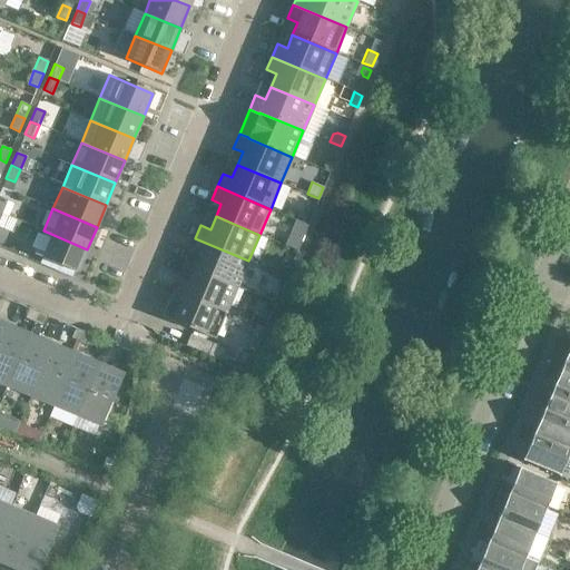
[(87,249),(43,231),(33,254),(77,273),(87,249)]
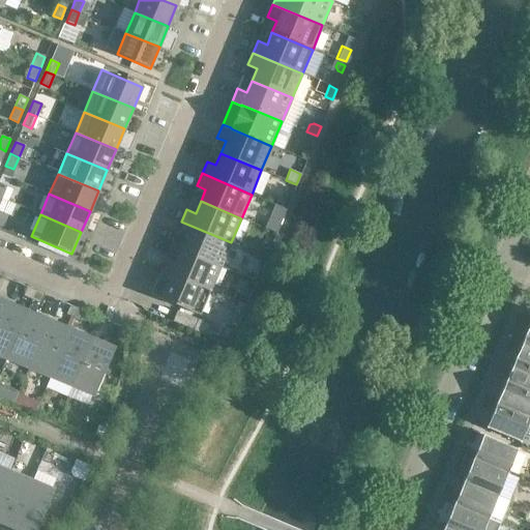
[(276,233),(280,225),(267,219),(264,228),(276,233)]
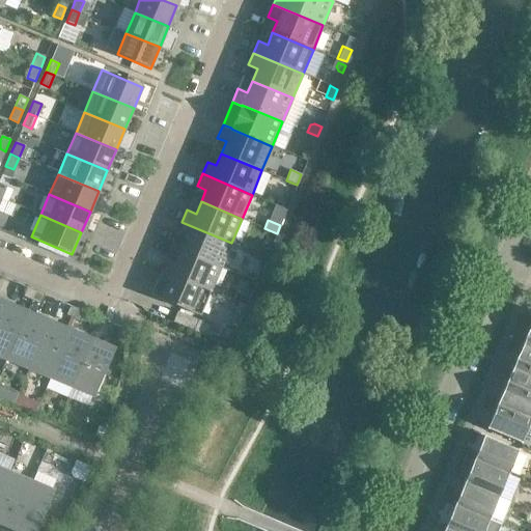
[(231,243),(182,222),(176,234),(186,238),(180,250),(221,267),(231,243)]
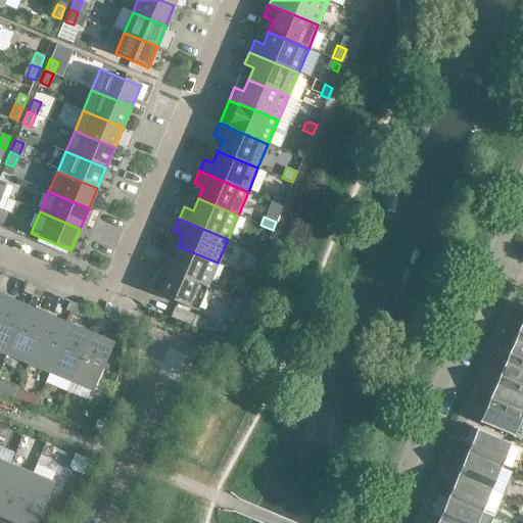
[(218,263),(178,246),(173,257),(163,254),(158,266),(207,286),(218,263)]
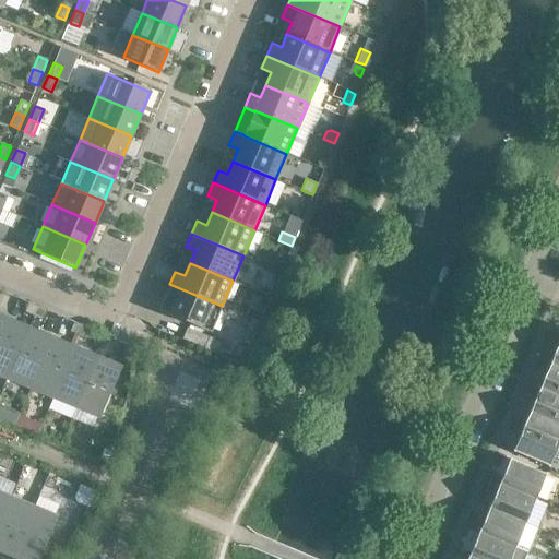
[(261,283),(258,292),(270,296),(273,288),(261,283)]
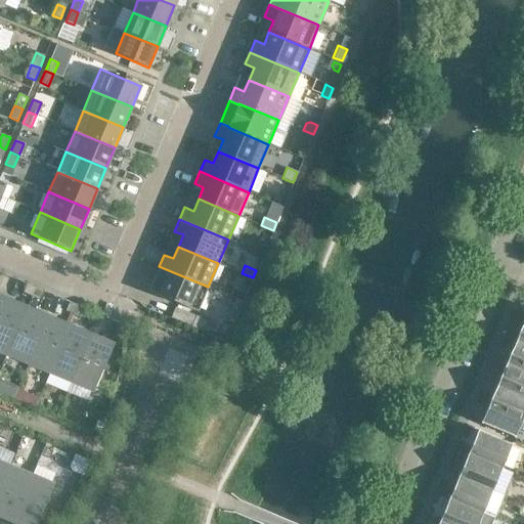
[(208,287),(159,266),(154,278),(163,282),(158,295),(198,312),(208,287)]
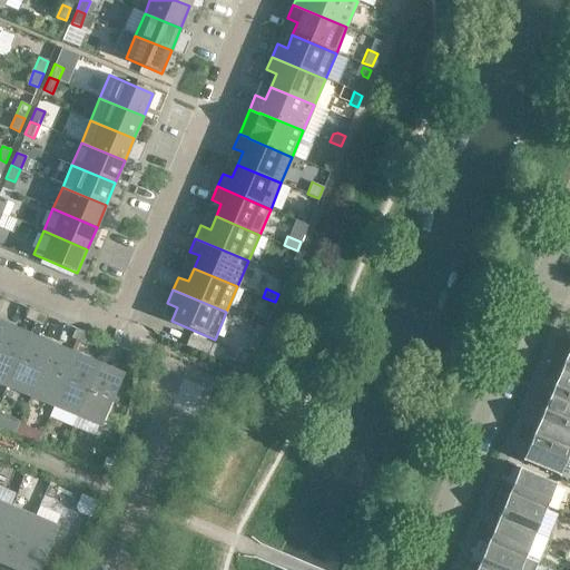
[(38,312),(29,308),(25,318),(33,322),(38,312)]
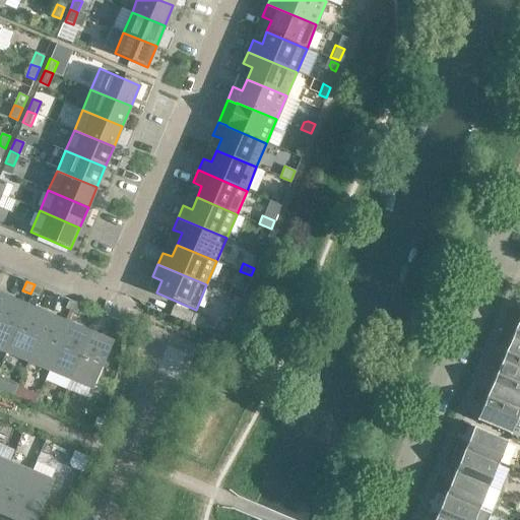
[(43,288),(35,284),(30,294),(39,298),(43,288)]
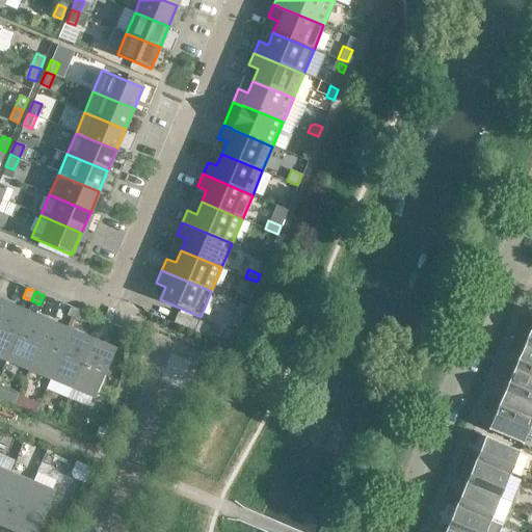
[(233,300),(246,306),(250,296),(237,291),(233,300)]
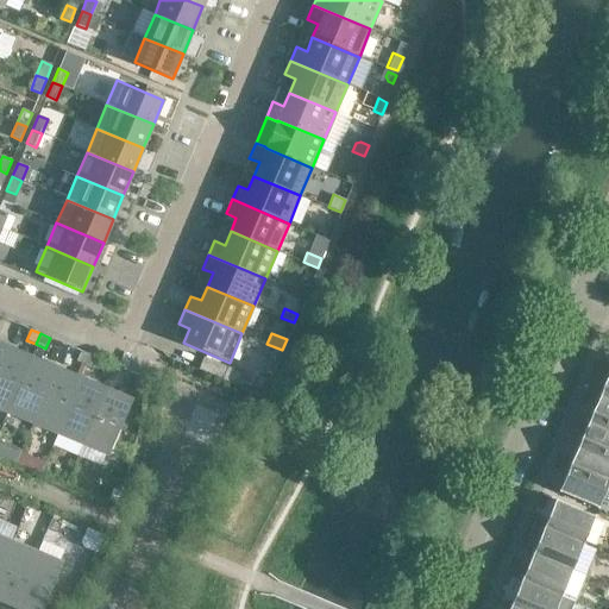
[(31,356),(6,345),(0,359),(0,409),(7,413),(31,356)]
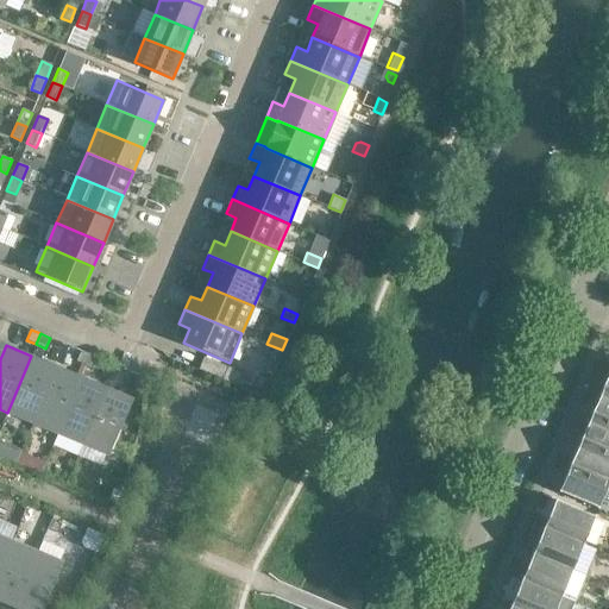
[(90,355),(81,351),(76,362),(86,365),(90,355)]
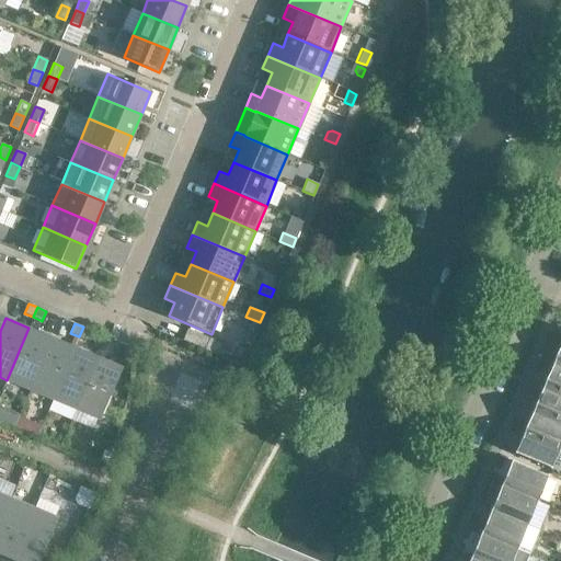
[(92,331),(83,327),(79,336),(88,341),(92,331)]
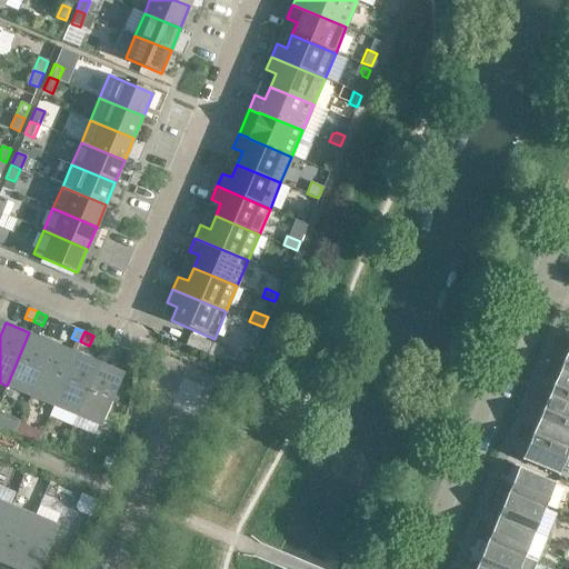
[(52,342),(29,332),(7,386),(30,396),(52,342)]
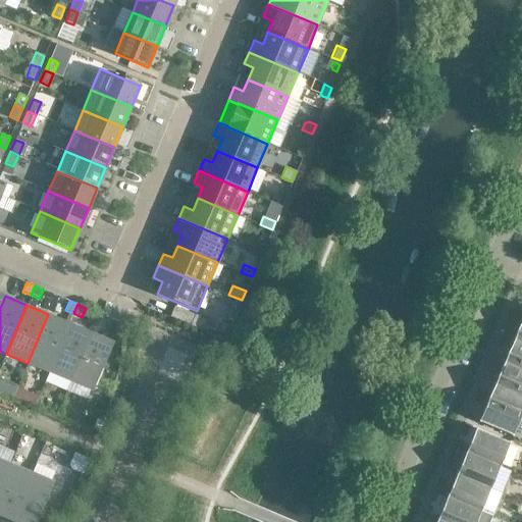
[(207,320),(174,306),(170,315),(203,329),(207,320)]
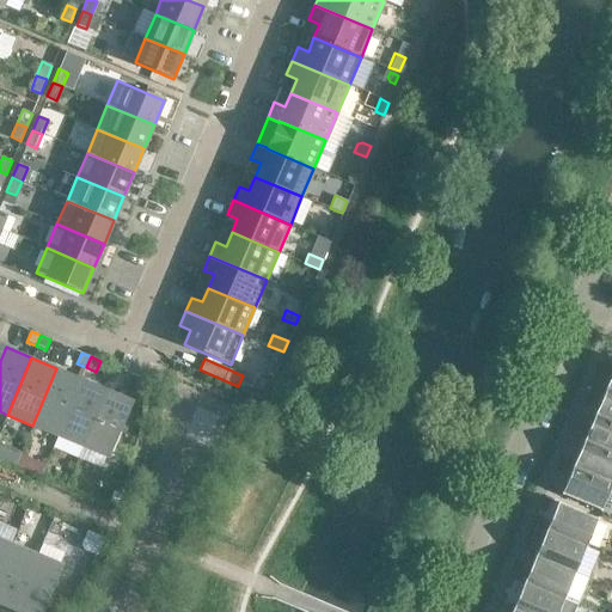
[(81,379),(56,368),(32,426),(57,436),(81,379)]
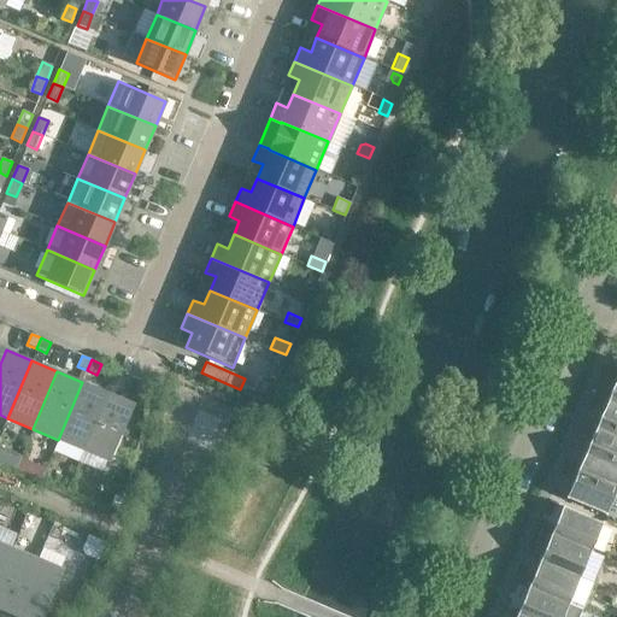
[(142,381),(131,376),(128,387),(137,392),(142,381)]
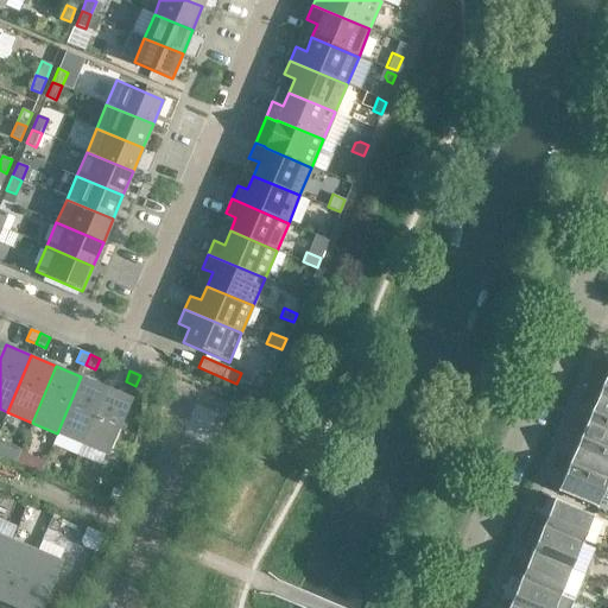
[(106,387),(81,377),(57,434),(82,443),(106,387)]
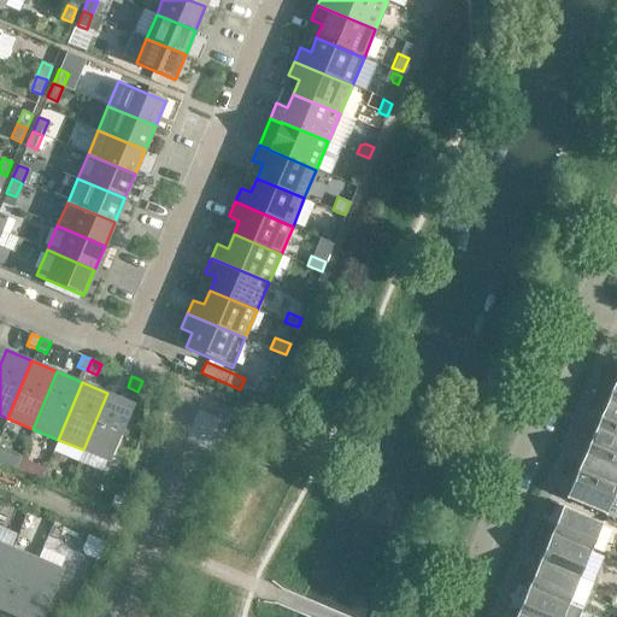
[(616,393),(611,391),(600,417),(616,424),(616,393)]
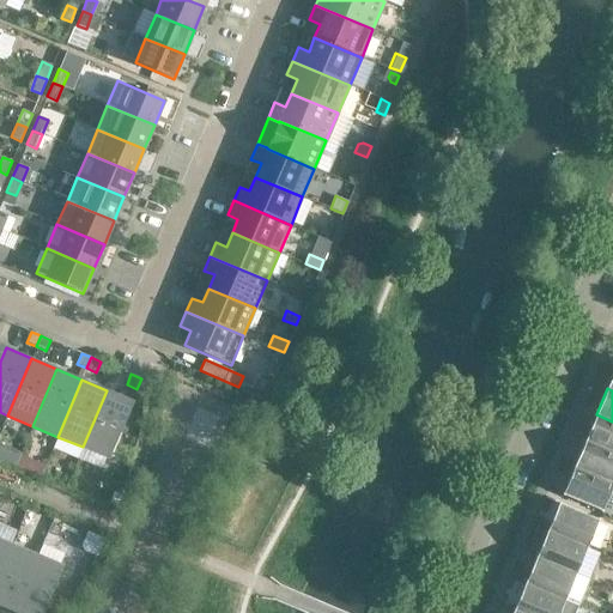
[(133,401),(107,390),(83,447),(109,459),(115,444),(119,445),(121,434),(120,434),(133,401)]
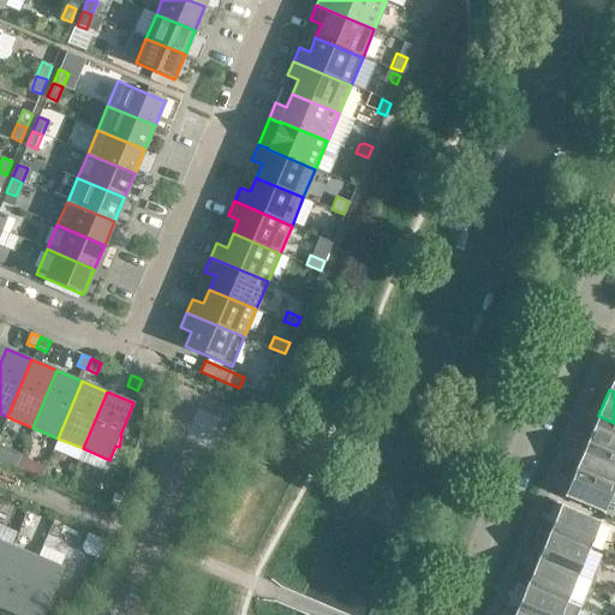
[(614,423),(598,416),(586,442),(614,454),(614,423)]
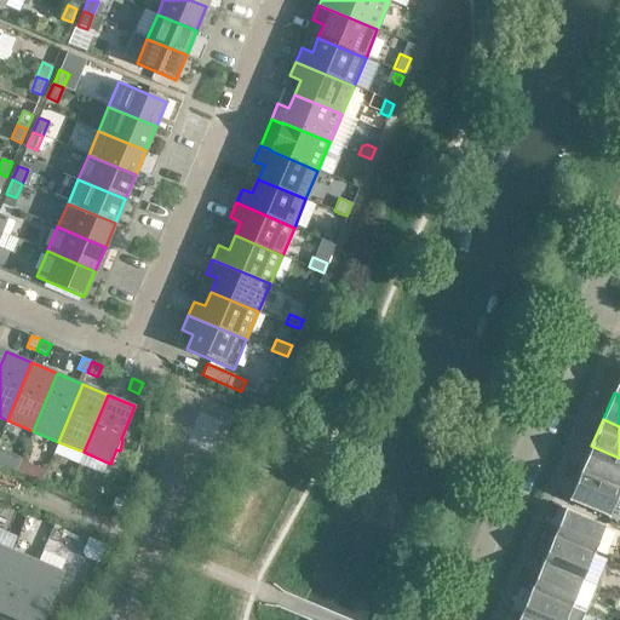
[(619,458),(591,446),(580,472),(619,489),(619,458)]
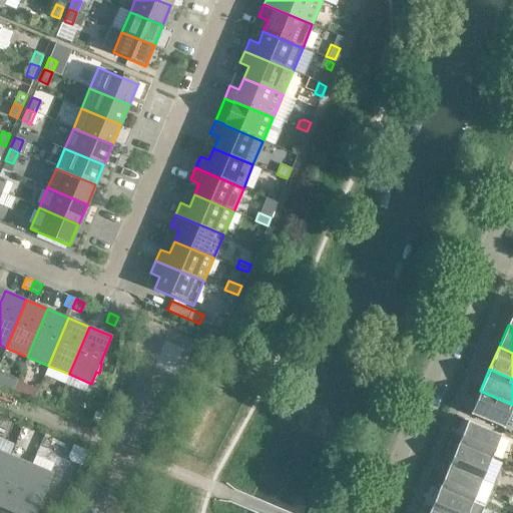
[(13,390),(17,379),(10,375),(5,387),(13,390)]
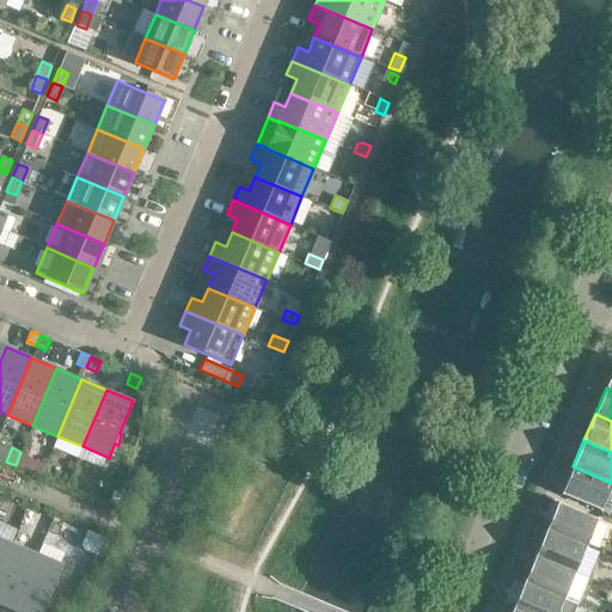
[(611,483),(573,466),(561,494),(600,510),(611,483)]
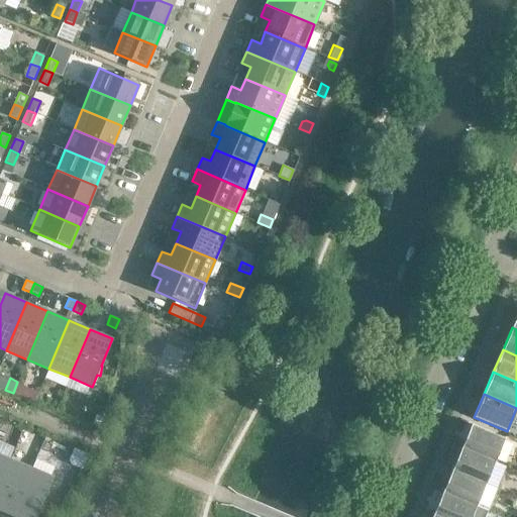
[(100,428),(103,418),(96,415),(93,425),(100,428)]
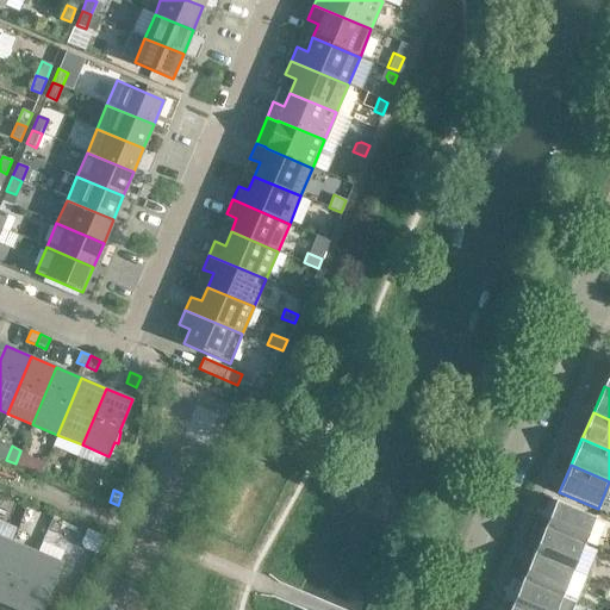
[(556,500),(545,528),(584,545),(596,517),(556,500)]
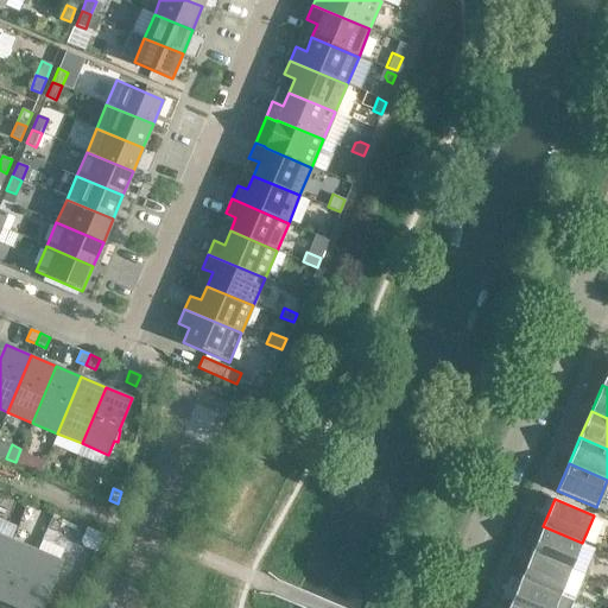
[(582,543),(543,526),(532,552),(571,569),(582,543)]
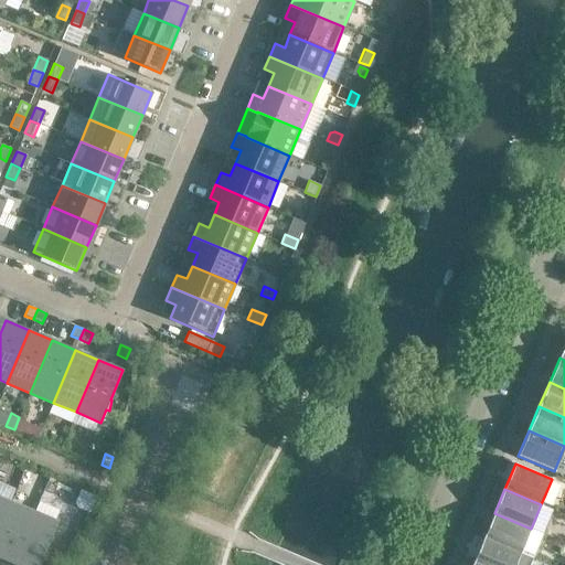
[(0,526),(11,502),(0,497),(0,526)]
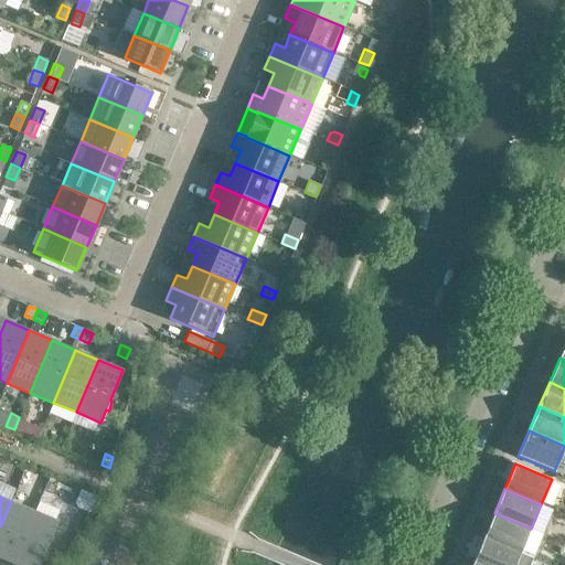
[(34,512),(11,502),(0,526),(0,558),(12,564),(34,512)]
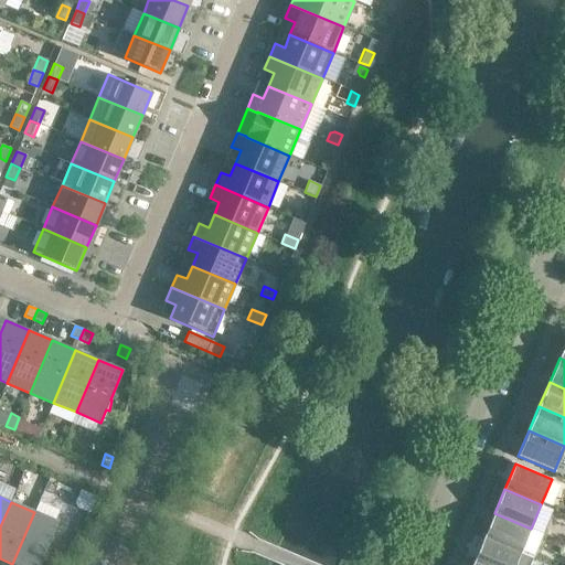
[(59,522),(34,512),(12,564),(13,564),(40,564),(49,545),(50,546),(56,536),(53,534),(59,522)]
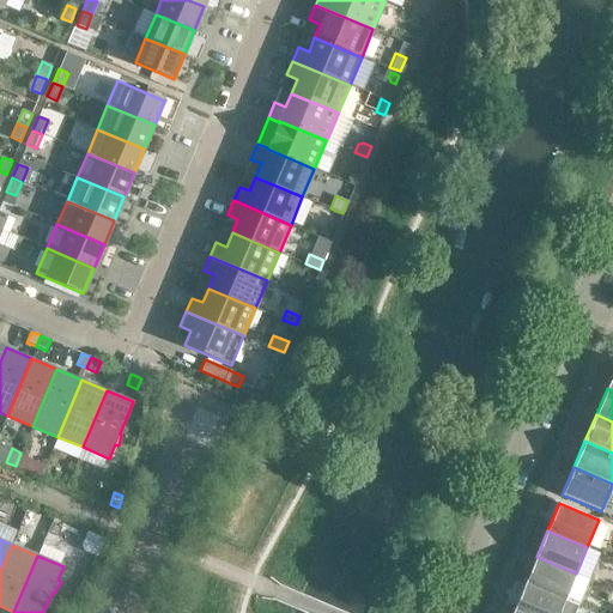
[(576,574),(536,557),(525,583),(564,600),(576,574)]
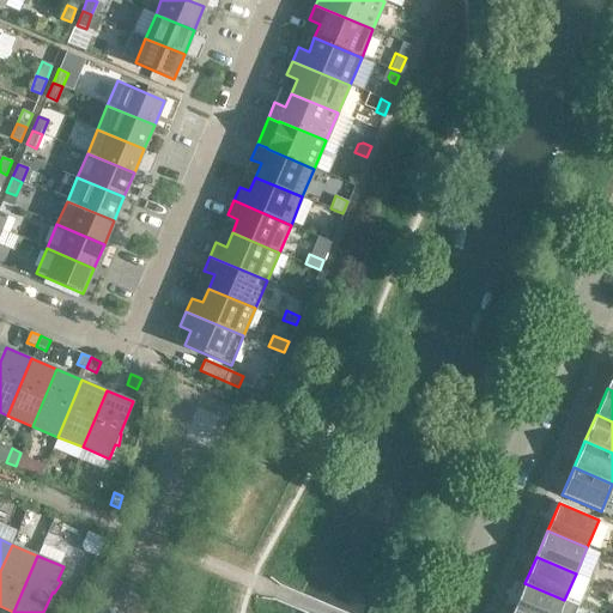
[(558,612),(564,600),(525,583),(514,610),(521,612),(558,612)]
